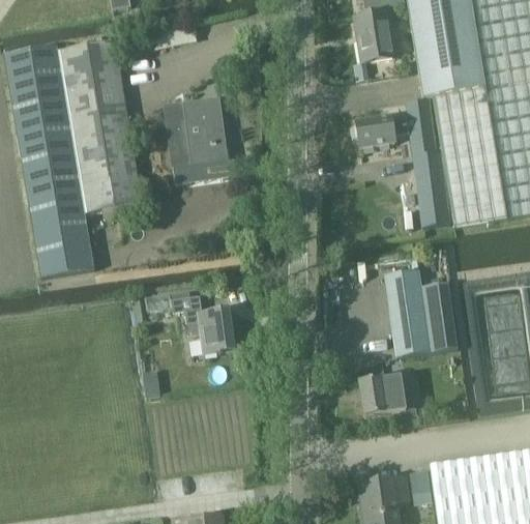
[(364,0),(367,12),(355,15),(358,37),(362,61),(395,56),(391,34),(394,34),(390,9),(385,9),(385,5),(389,5),(388,0),(364,0)]
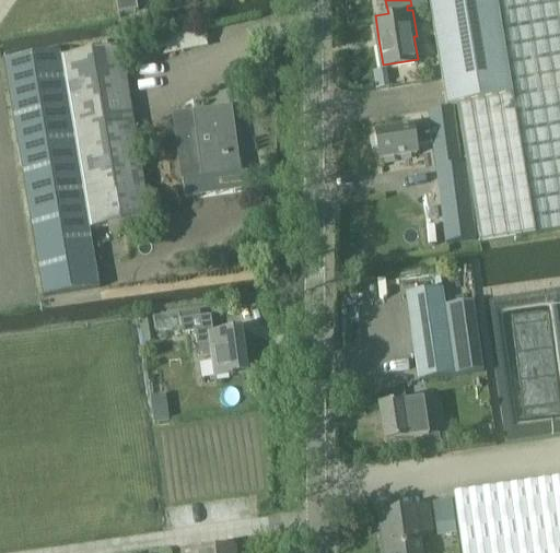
[(430,0),(447,103),(457,101),(513,92),(498,0),(430,0)]
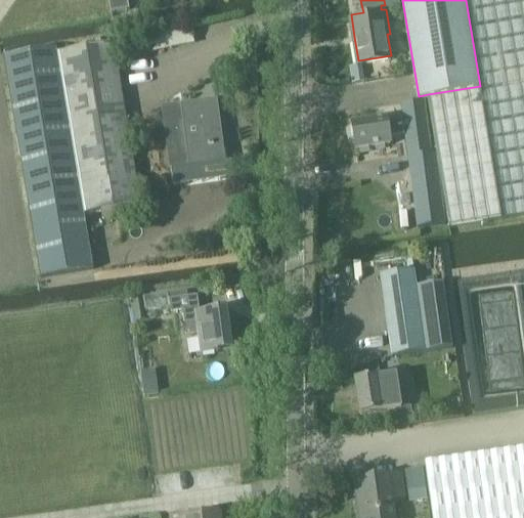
[(466,0),(480,86),(428,94),(436,147),(446,219),(446,222),(501,213),(523,209),(523,0),(466,0)]
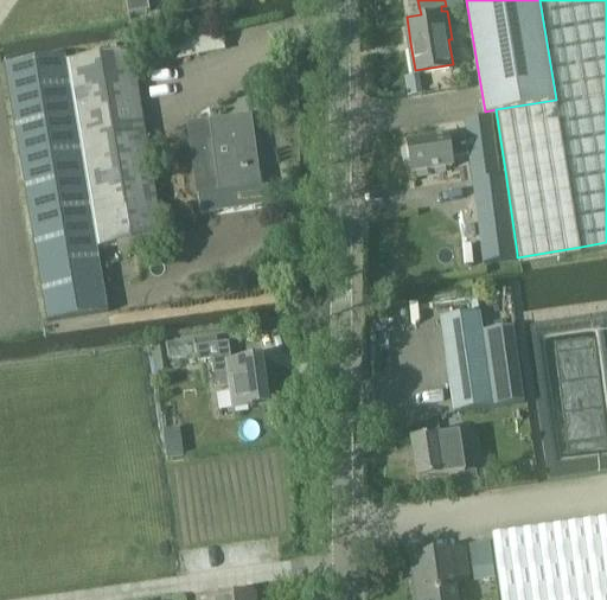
[(68,55),(66,50),(5,61),(44,318),(108,307),(98,243),(163,233),(132,44),(68,55)]
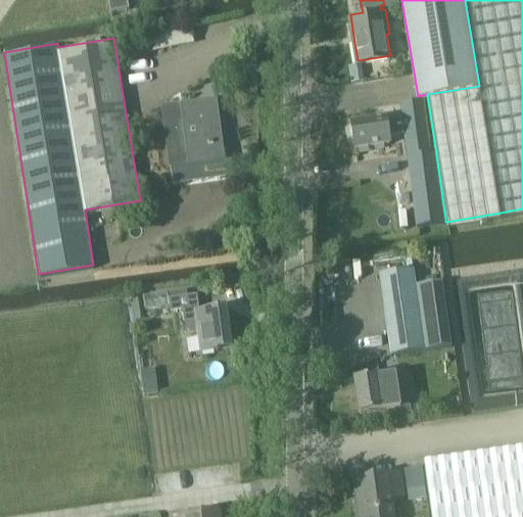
[(208,162),(229,159),(227,145),(223,146),(216,96),(162,103),(171,163),(207,158),(208,162)]
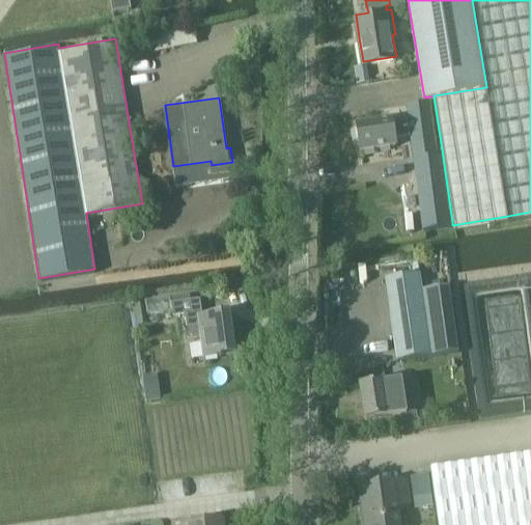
[(429,98),(407,101),(415,154),(414,154),(423,225),(452,222),(442,149),(437,150),(429,98)]
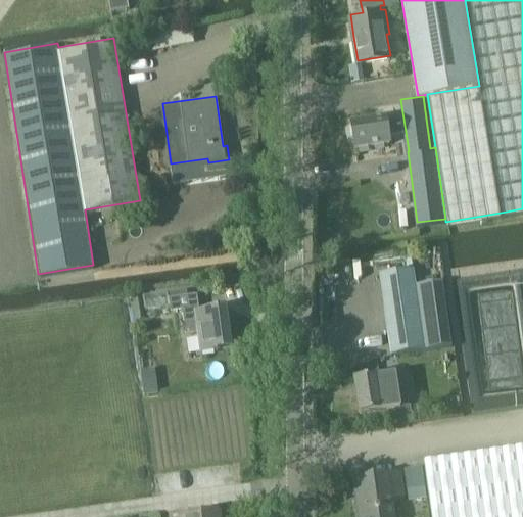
[(389,133),(403,131),(400,112),(386,115),(386,112),(350,119),(351,123),(349,124),(350,134),(353,134),(355,145),(390,139),(389,133)]
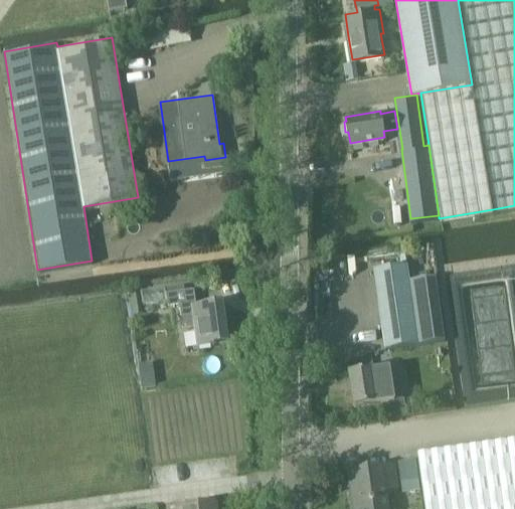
[(379,265),(374,266),(385,345),(416,341),(444,337),(435,273),(407,277),(405,261),(403,262),(379,265)]
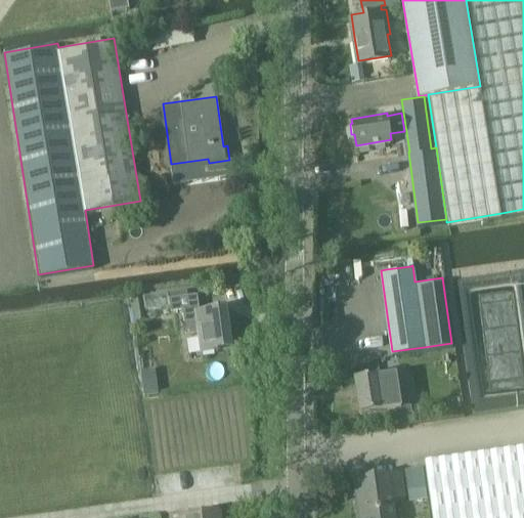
[(187,286),(168,288),(171,307),(183,305),(186,330),(199,329),(202,348),(232,344),(226,303),(200,307),(197,291),(188,292),(187,286)]
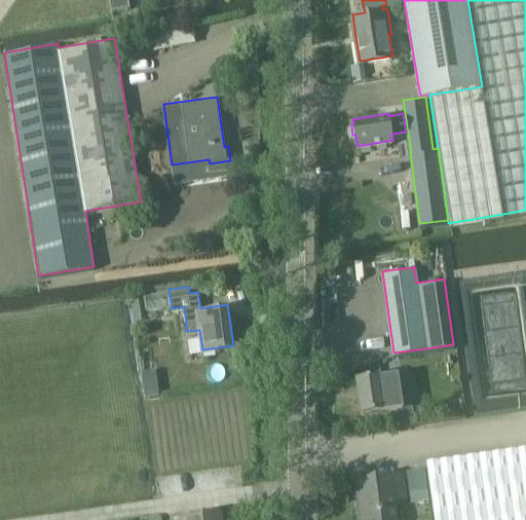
[(381,375),(381,373),(355,377),(361,411),(402,406),(398,372),(381,375)]
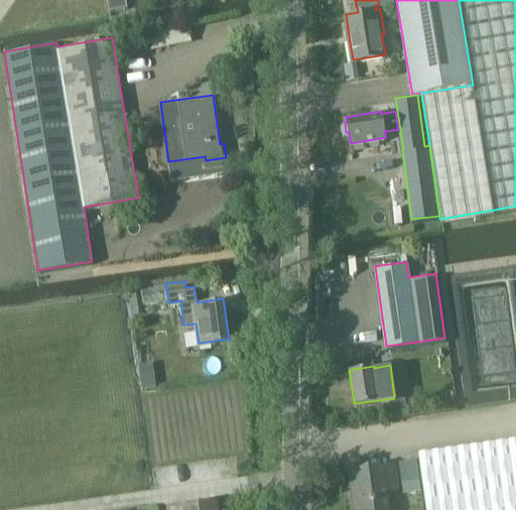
[(153,372),(140,374),(141,386),(155,384),(153,372)]
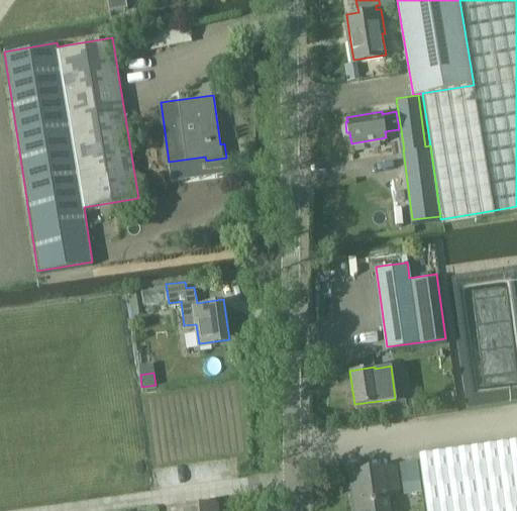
[(516,510),(516,436),(419,451),(427,510),(516,510)]
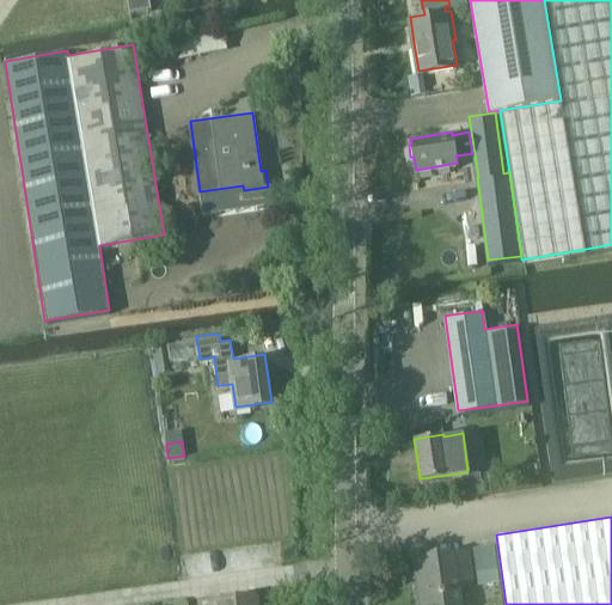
[(469,548),(417,555),(415,556),(422,604),(461,604),(458,581),(473,580),(469,548)]
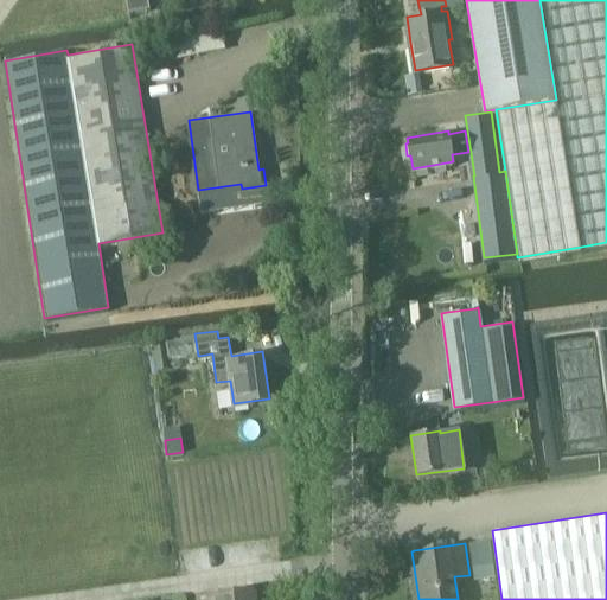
[(493,561),(473,563),(475,576),(494,573),(493,561)]
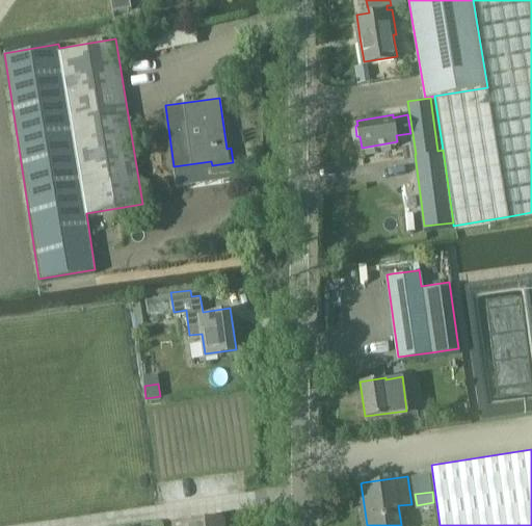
[(225,525),(224,515),(175,520),(175,525),(225,525)]
